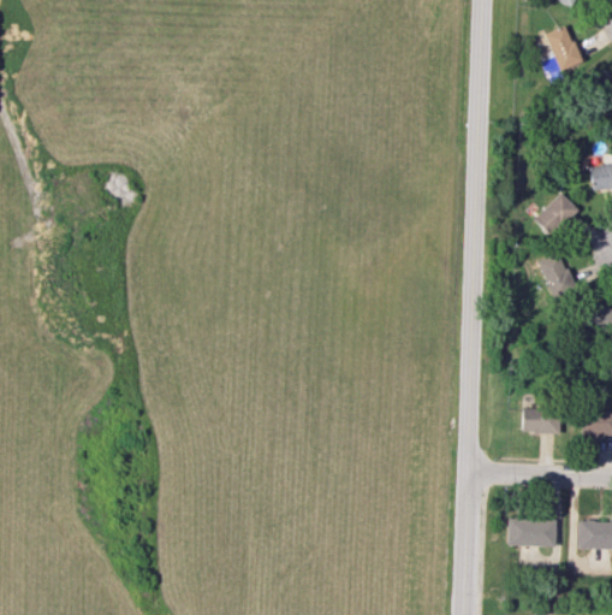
[(580,64),(570,27),(548,33),(558,69),(580,64)]
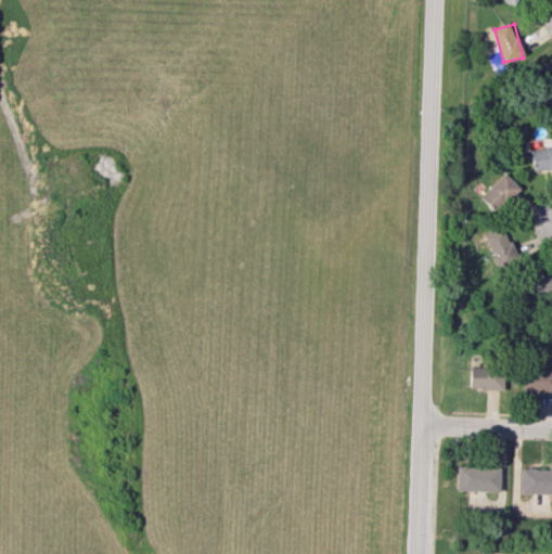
[(551,67),(540,66),(537,89),(551,91),(551,67)]
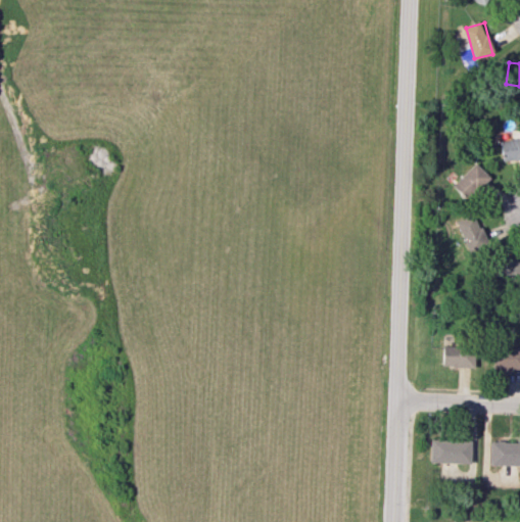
[(519,138),(501,143),(506,163),(519,160),(519,138)]
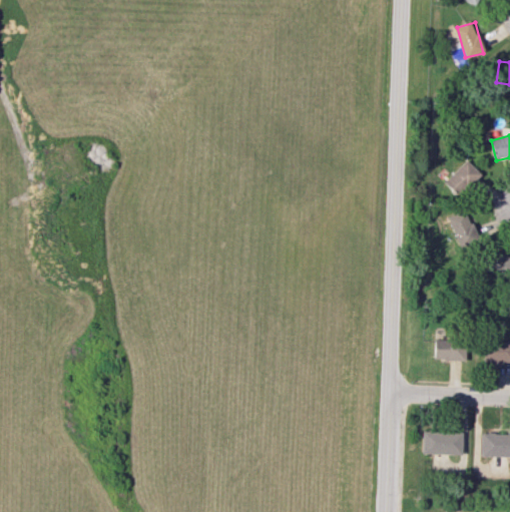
[(461,197),(483,176),(468,160),(446,182),(461,197)]
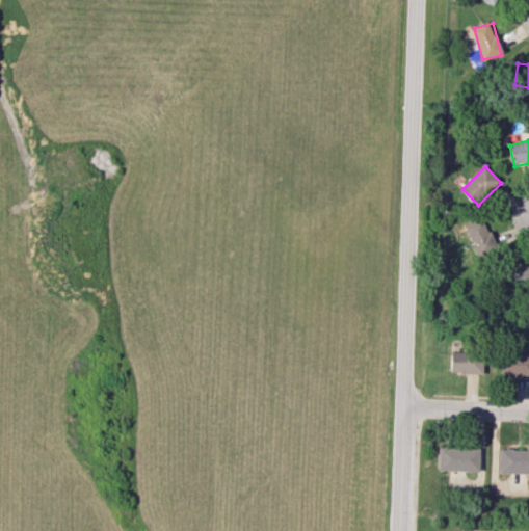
[(477,257),(495,250),(485,219),(467,224),(477,257)]
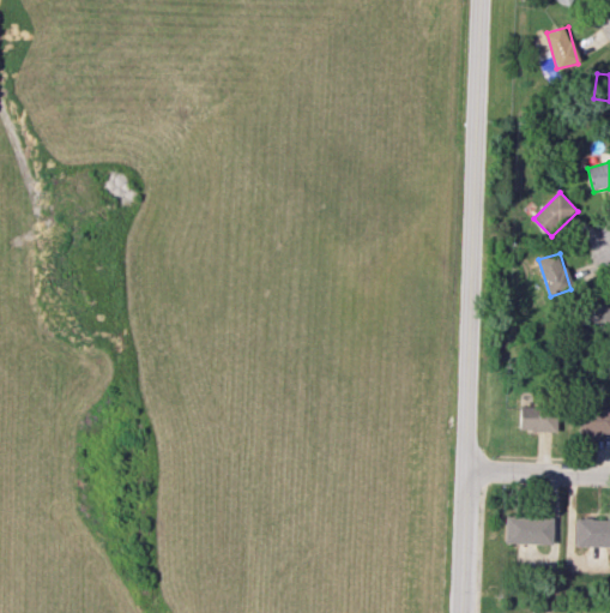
[(609,307),(590,301),(583,325),(609,334),(609,307)]
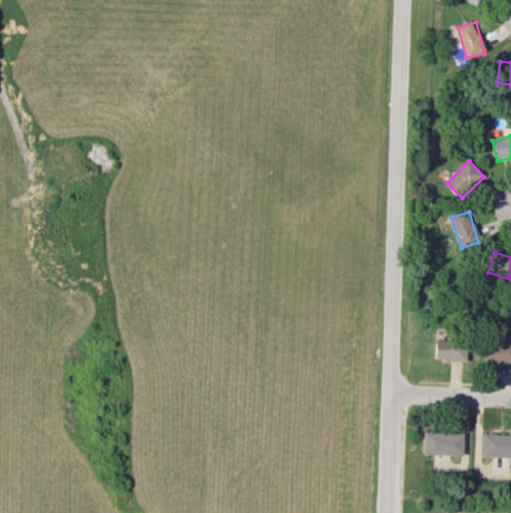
[(468,361),(469,341),(437,340),(437,361),(468,361)]
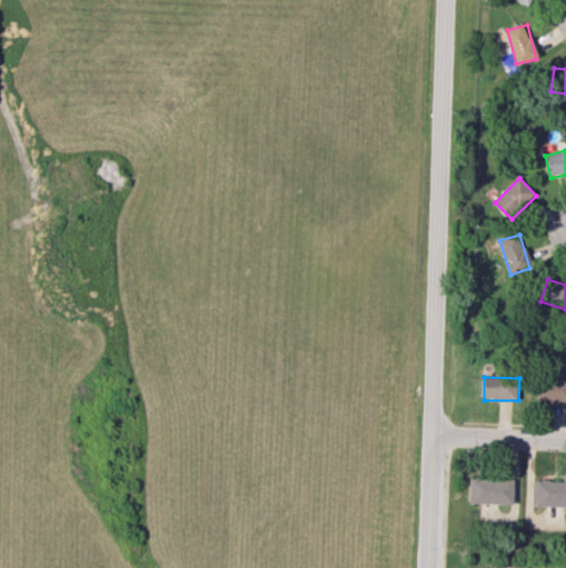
[(565,379),(542,379),(540,402),(565,402),(565,379)]
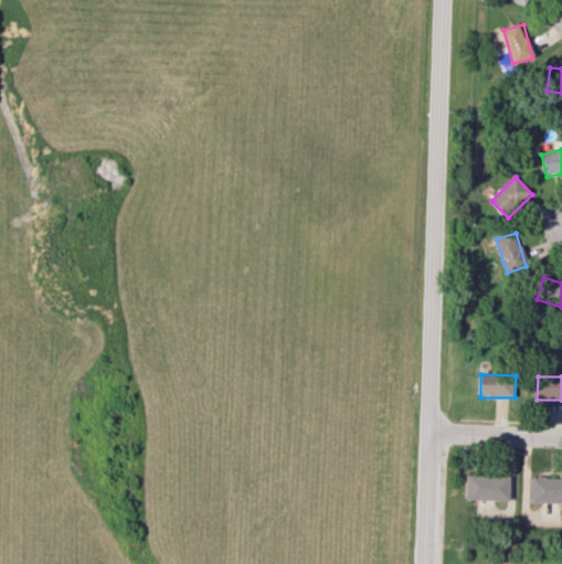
[(510,477),(467,476),(466,500),(510,501),(510,477)]
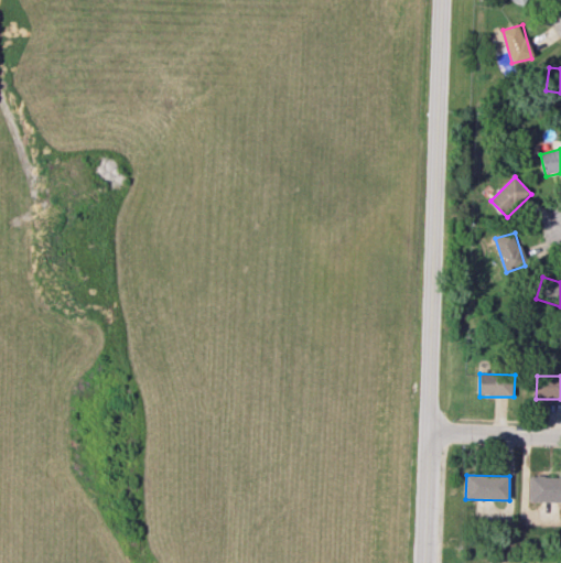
[(560,477),(530,477),(530,502),(560,502),(560,477)]
